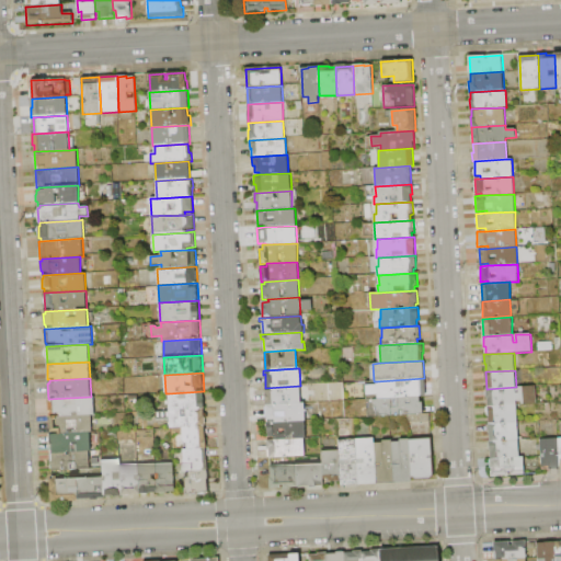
[(424,378),(425,397),(419,397),(378,399),(378,395),(366,396),(366,386),(377,386),(377,381),(424,378)]
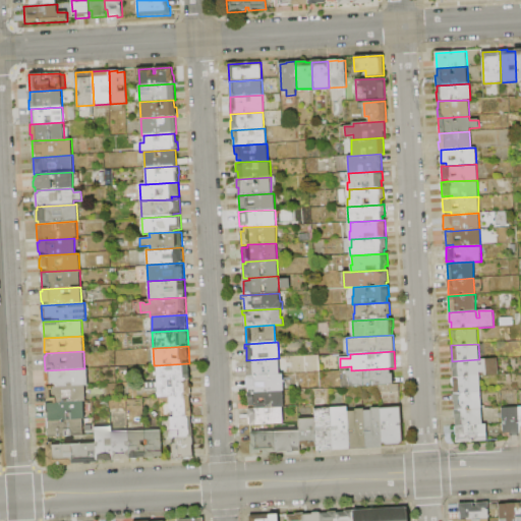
[(246,377),(245,360),(246,360),(279,358),(280,374),(246,377)]
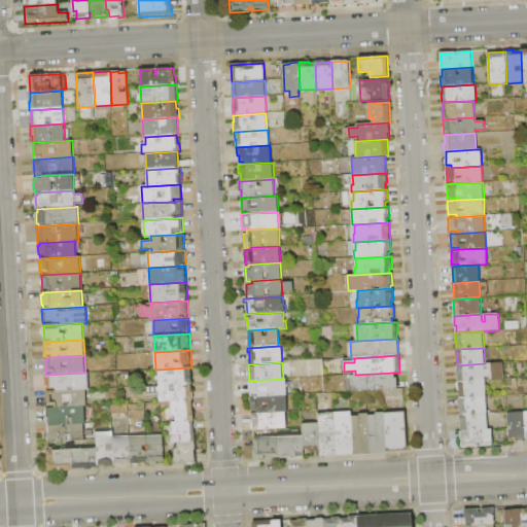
[(459,382),(458,375),(457,375),(456,365),(457,365),(485,363),(485,370),(488,370),(488,363),(502,362),(503,380),(490,380),(490,377),(485,377),(485,381),(459,382)]
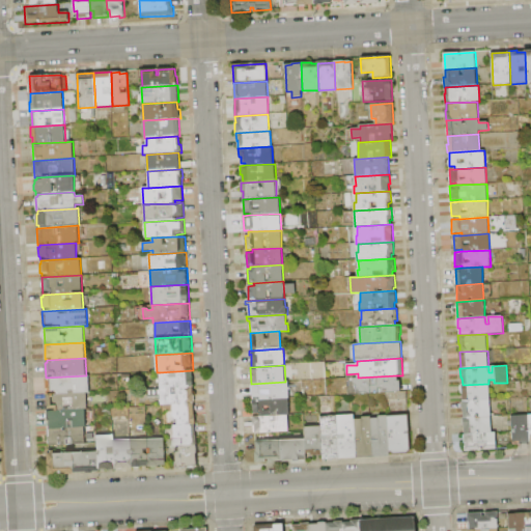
[(161,389),(160,372),(193,370),(193,387),(161,389)]
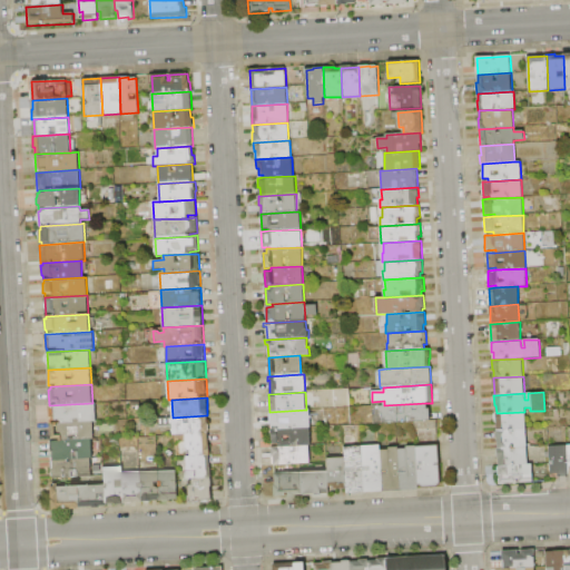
[(96,403),(97,422),(94,422),(51,424),(51,421),(49,421),(49,405),(92,403),(96,403)]
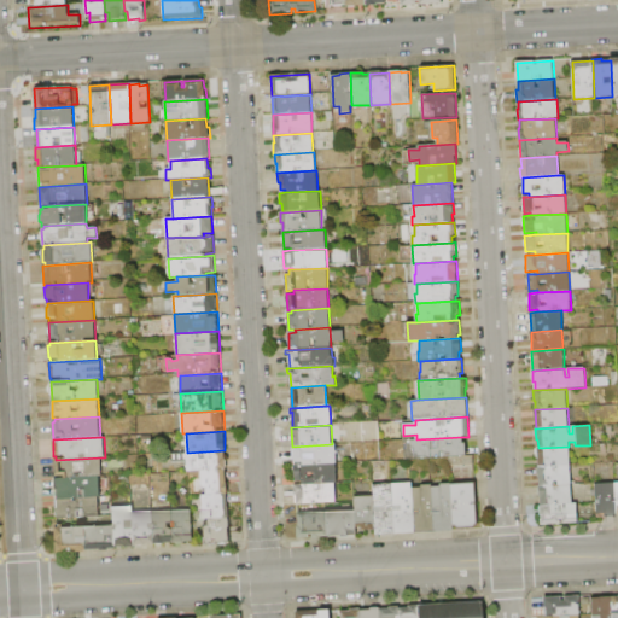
[(461,437),(462,443),(466,443),(467,456),(415,460),(414,449),(412,449),(410,439),(417,439),(461,437)]
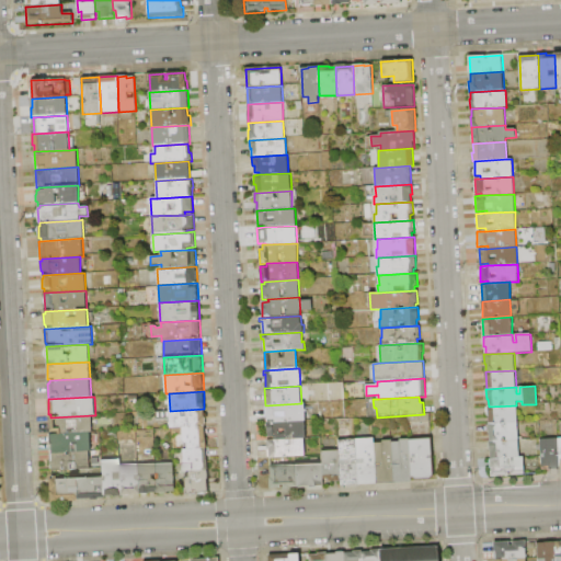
[(274,421),(274,419),(266,420),(265,405),(301,403),(305,403),(306,419),(274,421)]
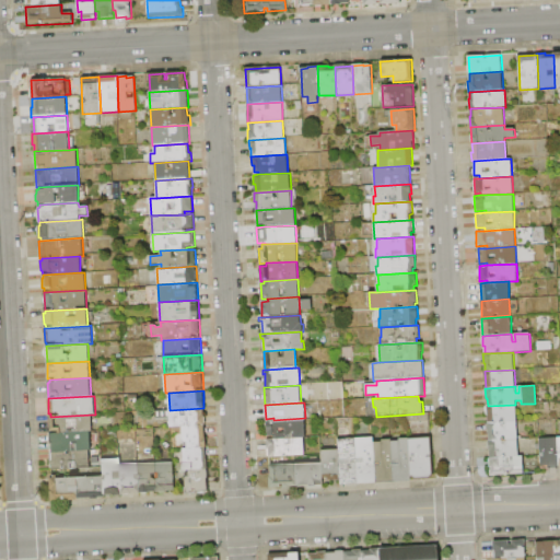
[(488,422),(488,417),(486,417),(486,406),(488,406),(515,405),(516,421),(488,422)]
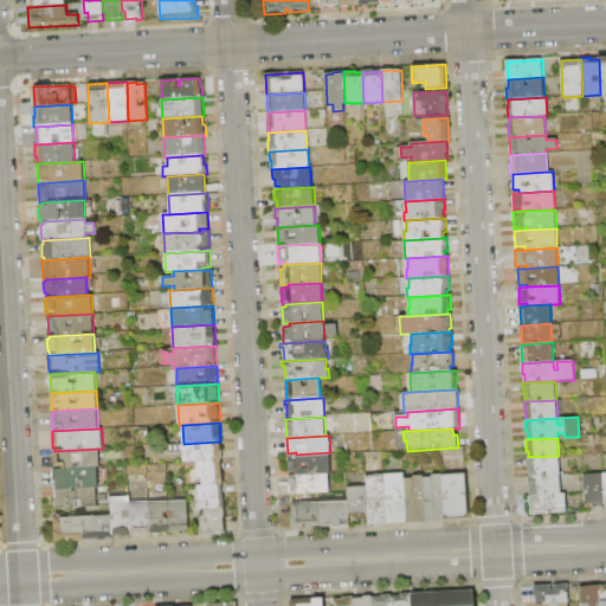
[(184,463),(184,453),(171,455),(169,445),(184,444),(220,442),(221,462),(197,463),(184,463)]
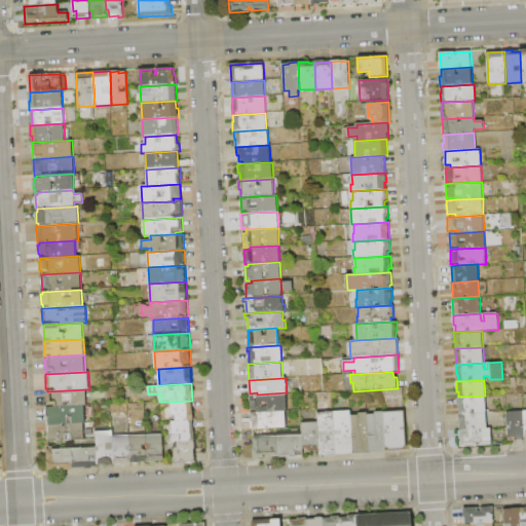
[(86,389),(86,406),(84,406),(48,408),(47,391),(86,389)]
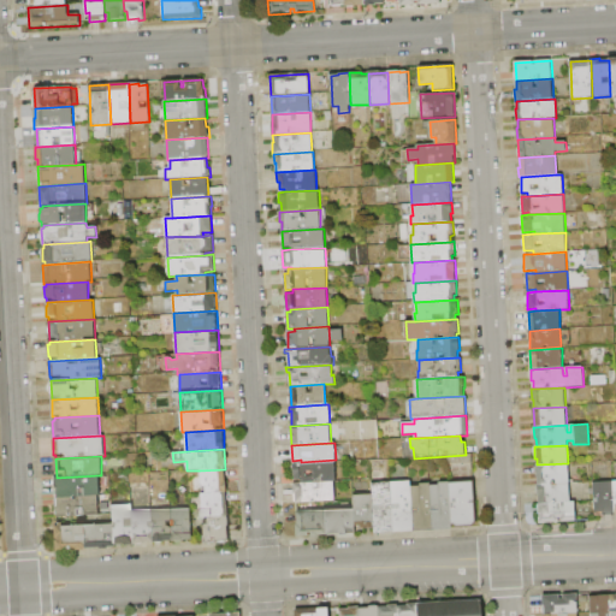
[(301,484),(301,480),(294,480),(292,462),(301,462),(336,460),(337,483),(333,483),(301,484)]
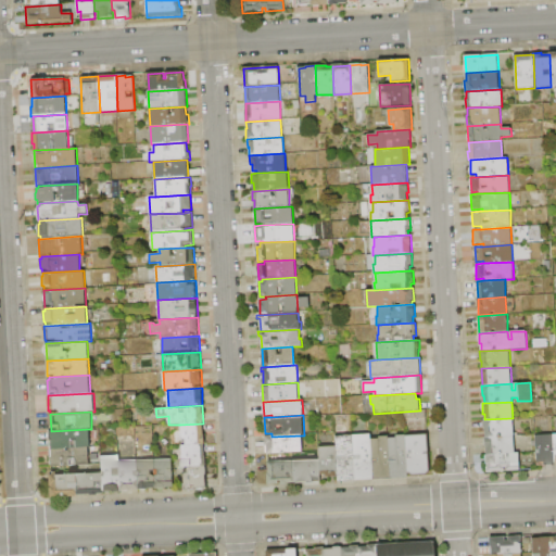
[(485,438),(485,430),(483,430),(483,420),(484,419),(513,418),(514,436),(485,438)]
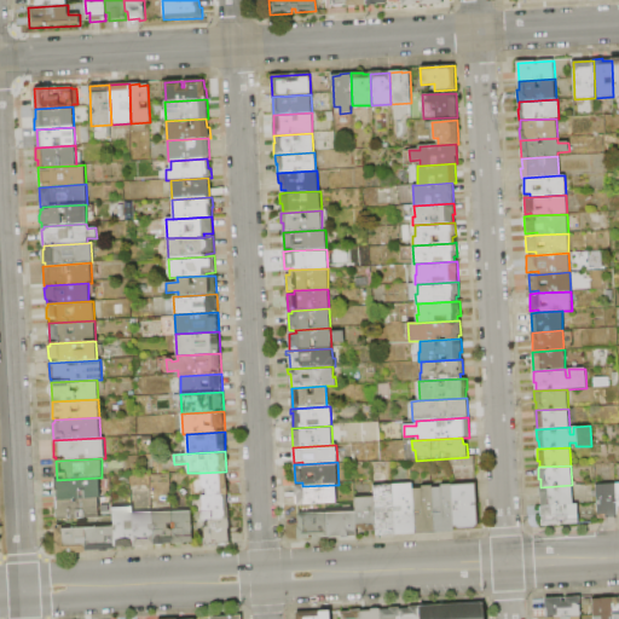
[(208,497),(207,490),(202,490),(201,473),(226,472),(227,496),(208,497)]
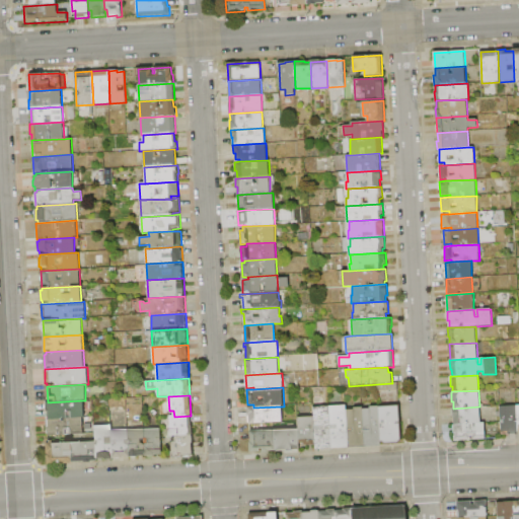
[(47,402),(48,402),(83,400),(84,418),(83,418),(48,420),(47,402)]
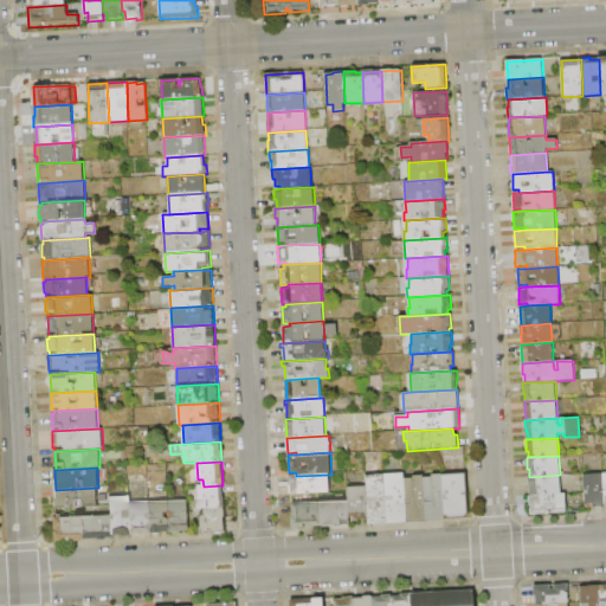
[(407,523),(387,524),(387,523),(385,475),(404,474),(404,479),(407,523)]
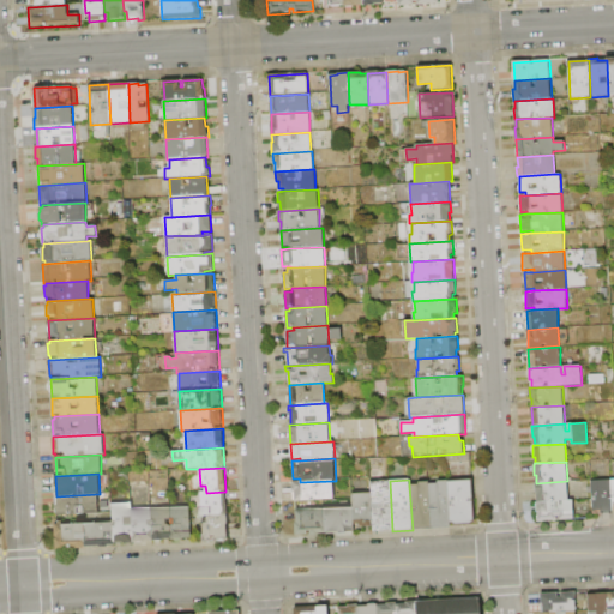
[(473,480),(475,523),(473,523),(471,525),(455,527),(452,524),(450,524),(447,481),(473,480)]
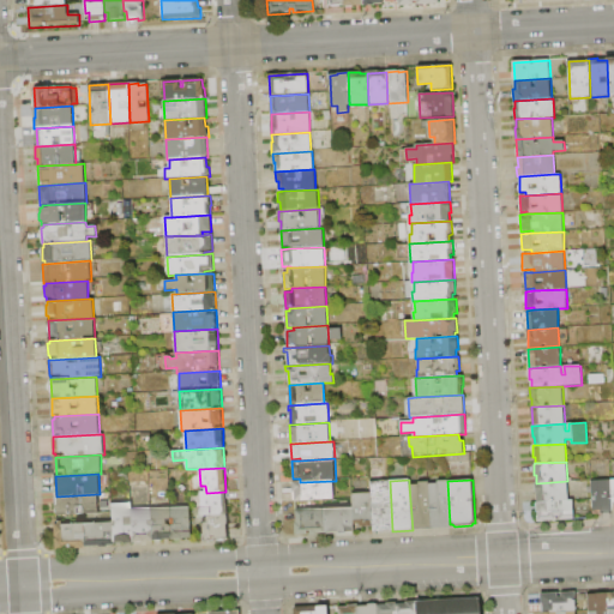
[(613,512),(602,513),(601,511),(593,511),(591,481),(611,480),(613,512)]
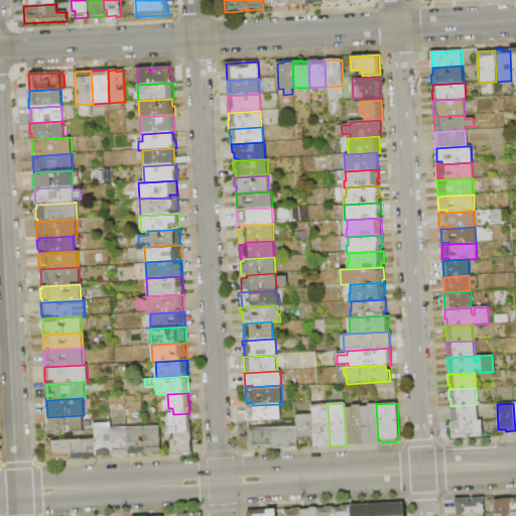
[(248,422),(248,414),(246,414),(246,406),(252,405),(279,404),(280,420),(248,422)]
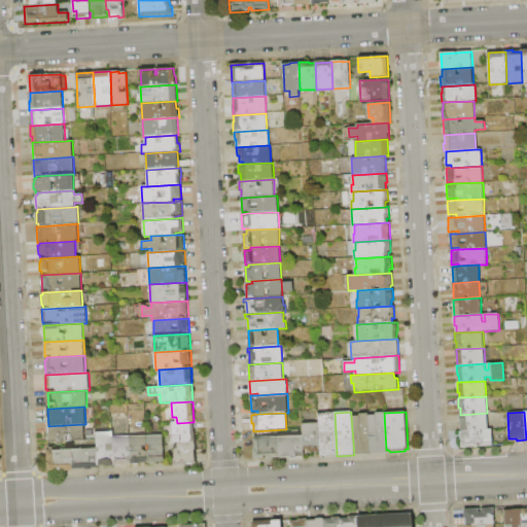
[(337,455),(320,456),(320,452),(318,423),(318,414),(335,413),(337,455)]
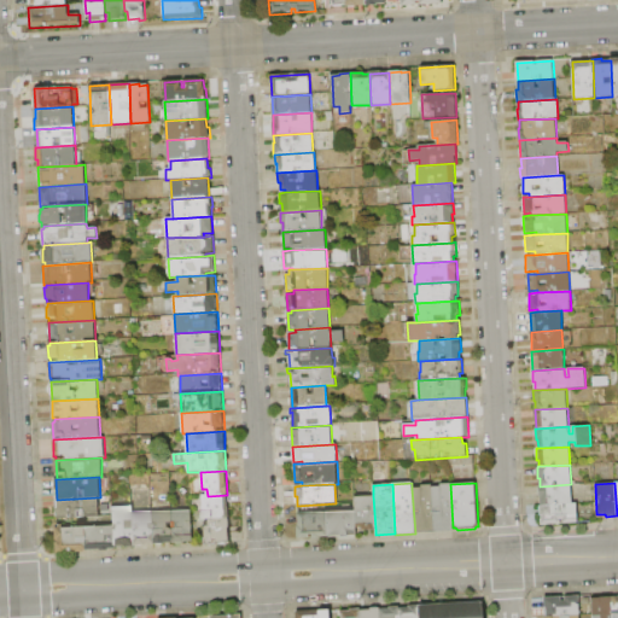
[(454,531),(433,532),(431,488),(441,487),(441,485),(450,484),(453,528),(454,531)]
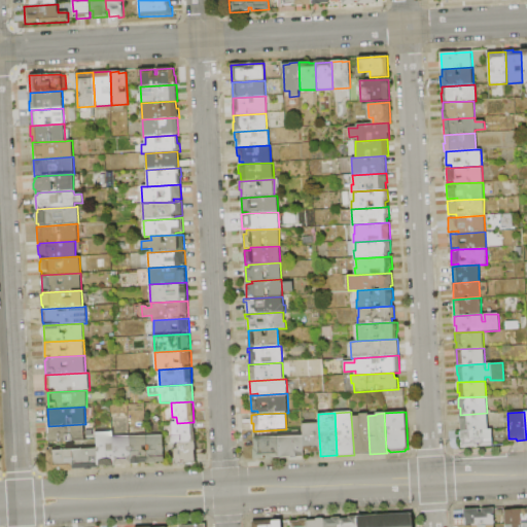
[(461,431),(460,424),(459,424),(459,415),(460,415),(487,413),(488,429),(461,431)]
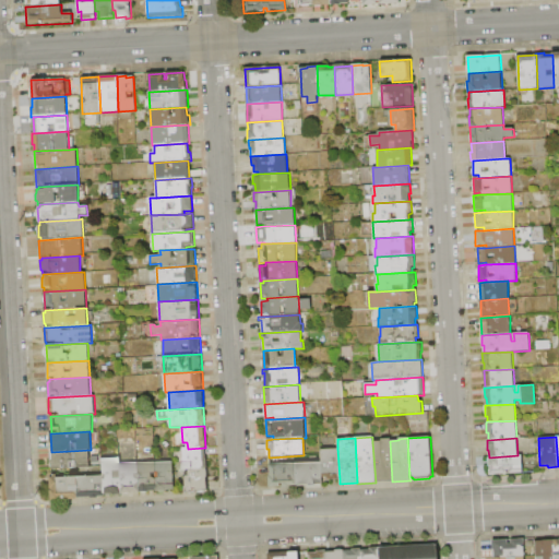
[(392,482),(376,483),(372,442),(381,441),(381,439),(390,439),(390,441),(392,482)]
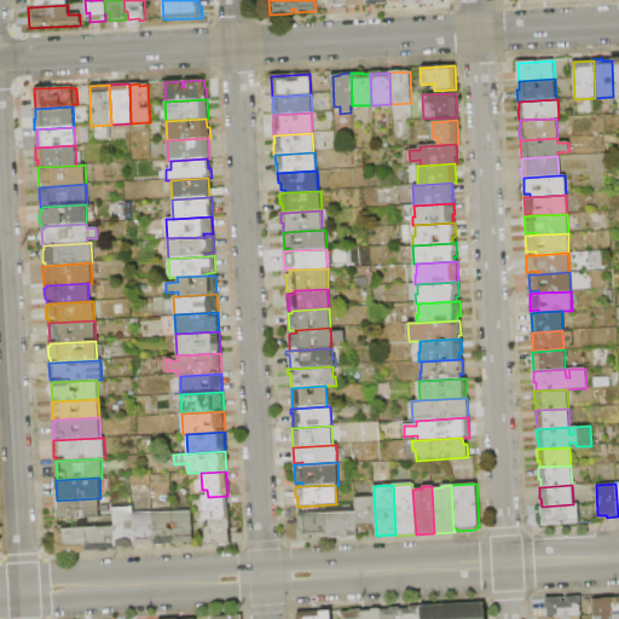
[(201,521),(201,513),(203,513),(202,497),(208,497),(227,496),(229,520),(208,521),(201,521)]
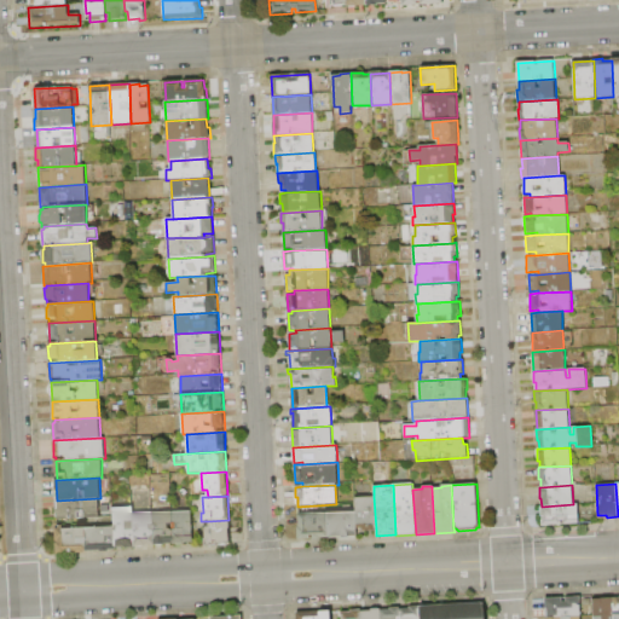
[(376,531),(362,532),(362,528),(357,528),(356,512),(354,498),(374,497),(376,531)]
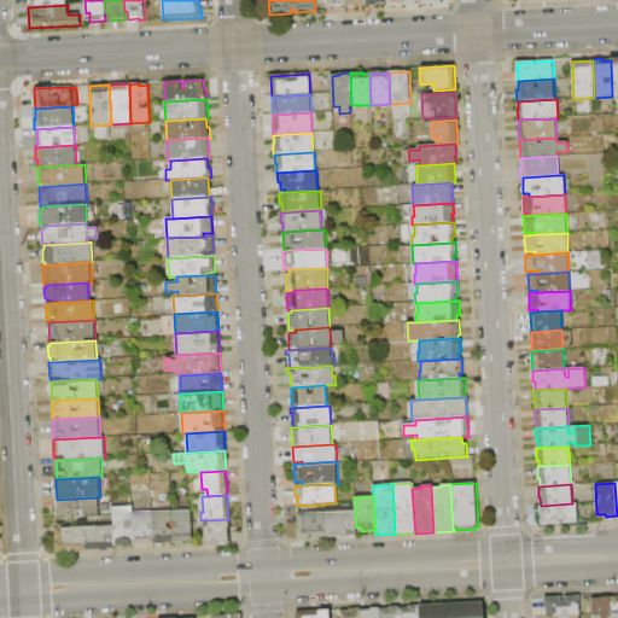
[(99,497),(99,518),(57,520),(56,500),(57,500),(99,497)]
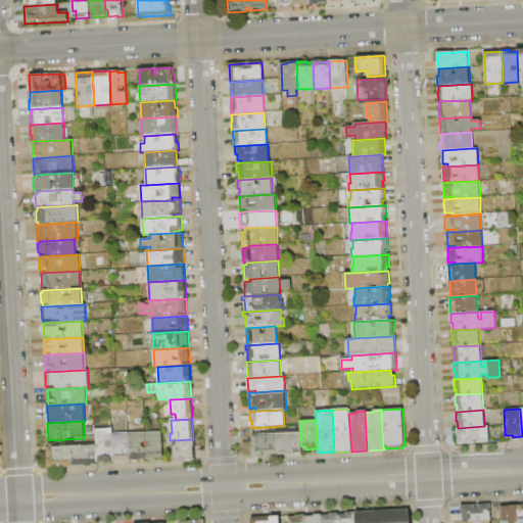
[(83,442),(91,442),(91,425),(82,425),(82,437),(83,437),(83,442)]
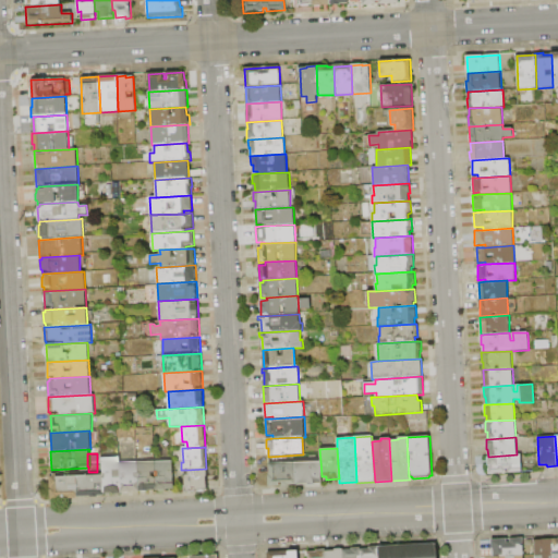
[(522,472),(509,473),(508,469),(505,469),(505,473),(489,474),(488,457),(517,455),(521,455),(522,472)]
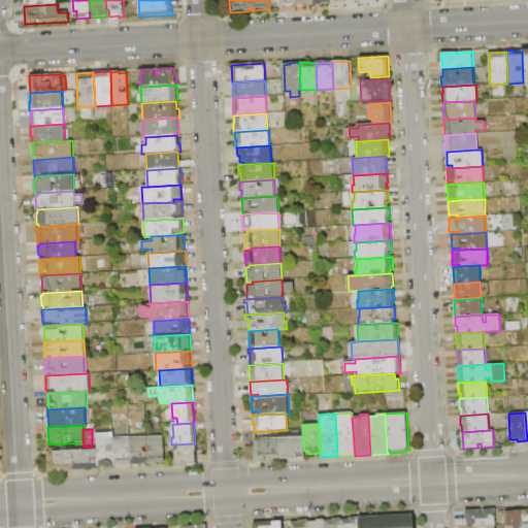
[(96,434),(112,433),(113,439),(114,466),(114,468),(106,468),(106,467),(97,467),(96,449),(96,434)]
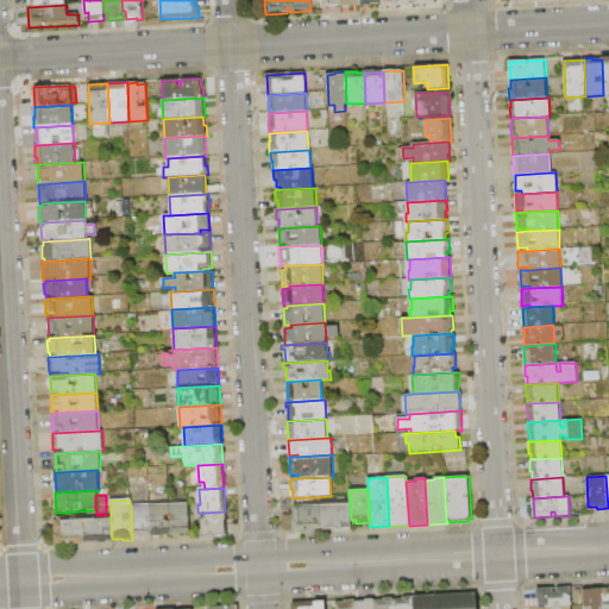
[(168,504),(189,502),(190,534),(170,535),(168,504)]
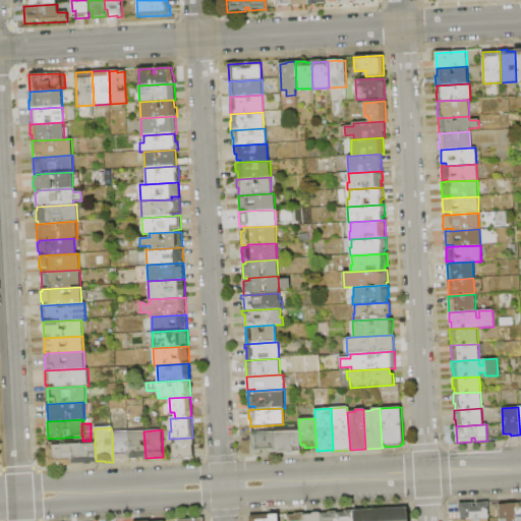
[(300,451),(276,453),(275,431),(299,430),(300,445),(300,451)]
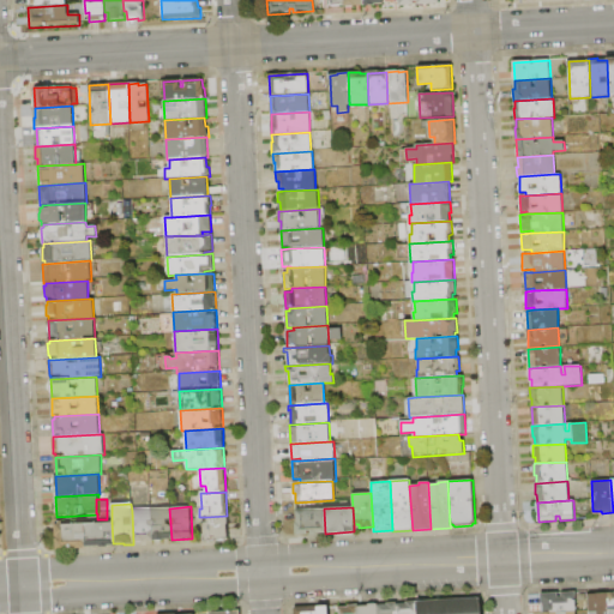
[(151,510),(169,509),(172,540),(154,541),(152,540),(151,510)]
